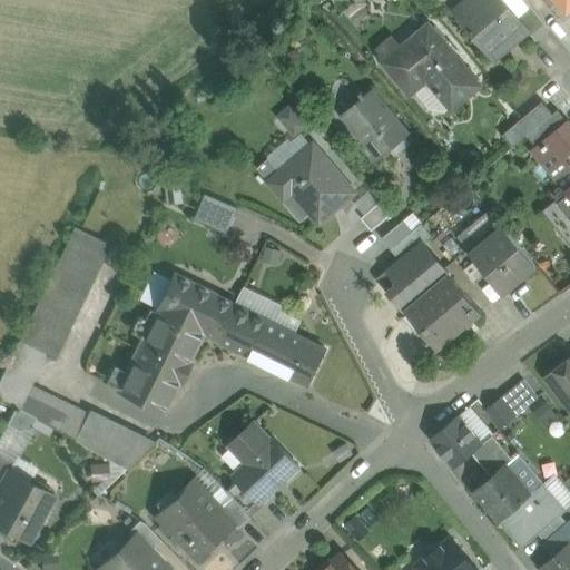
[(518,17),(503,0),(469,0),(453,13),(492,60),(527,31),(529,30),(518,17)]
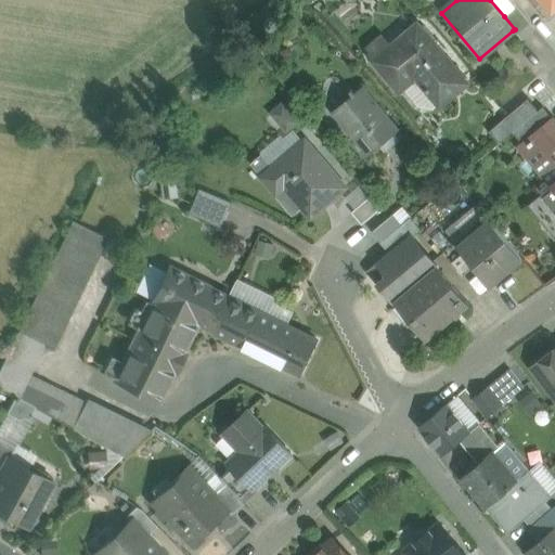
[(554,0),(541,0),(552,13),(554,9),(554,0)]
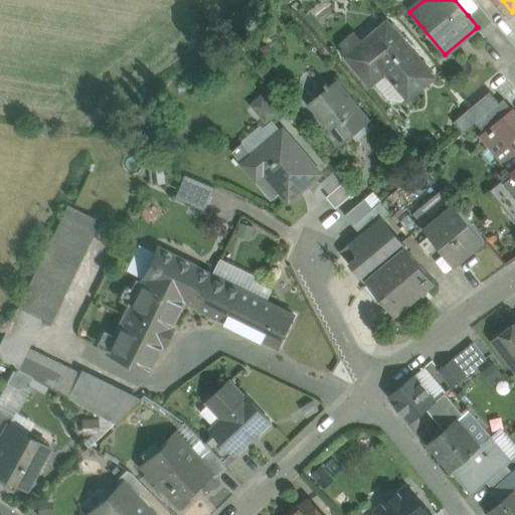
[(493,24),(478,6),(468,15),(478,27),(476,28),(482,34),(493,24)]
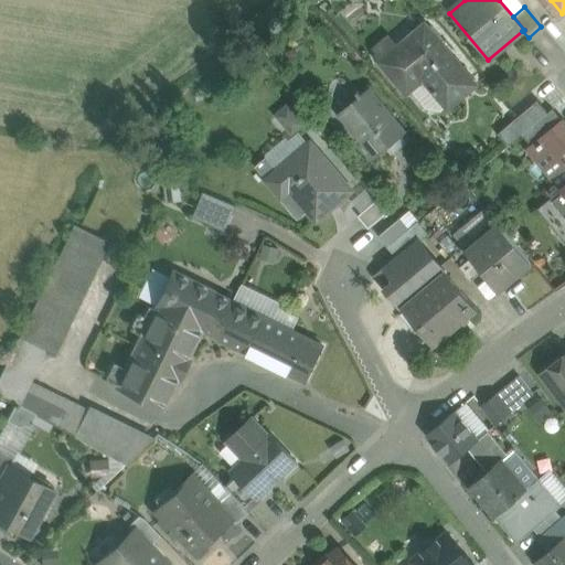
[(476,85),(425,25),(380,62),(406,94),(425,78),(435,91),(432,94),(433,96),(437,93),(449,107),(476,85)]
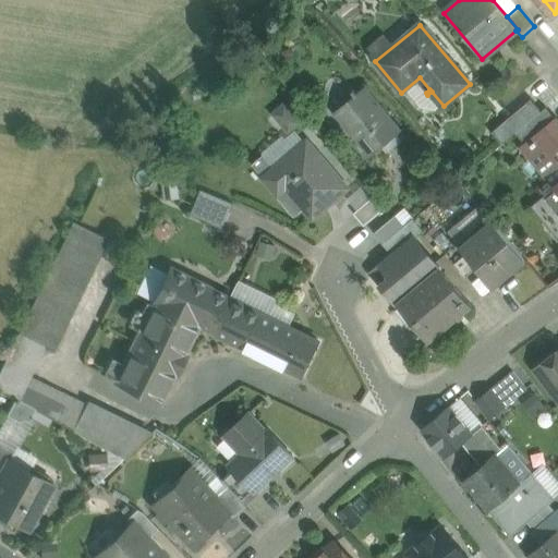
[(399,132),(363,88),(335,112),(371,156),(399,132)]
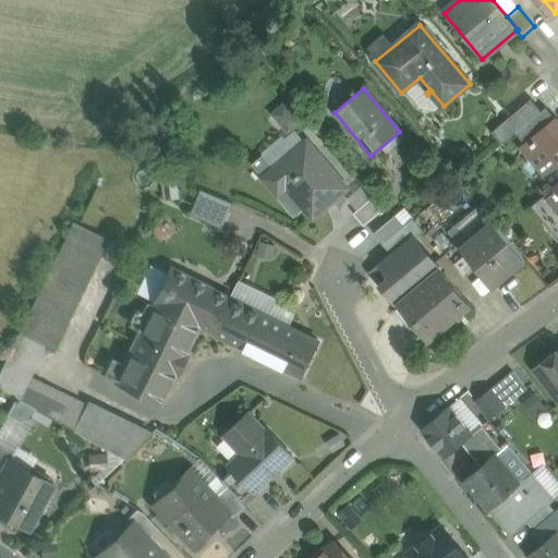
[(530,101),(505,122),(514,133),(540,112),(530,101)]
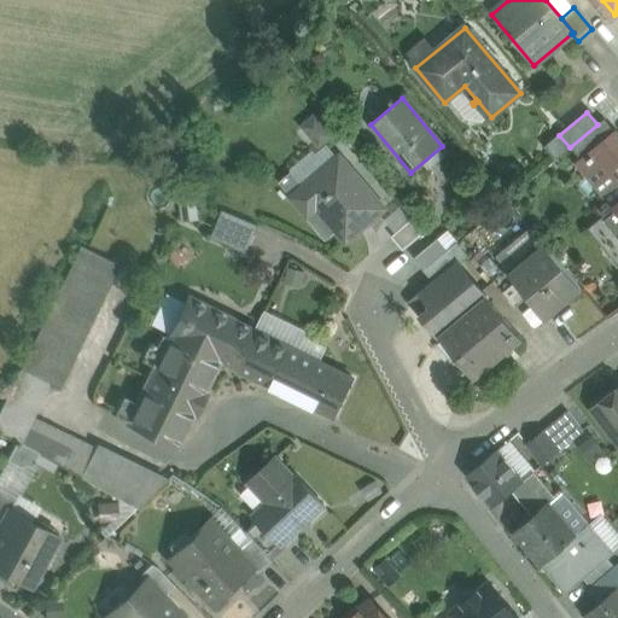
[(332,136),(315,117),(303,127),(320,147),(332,136)]
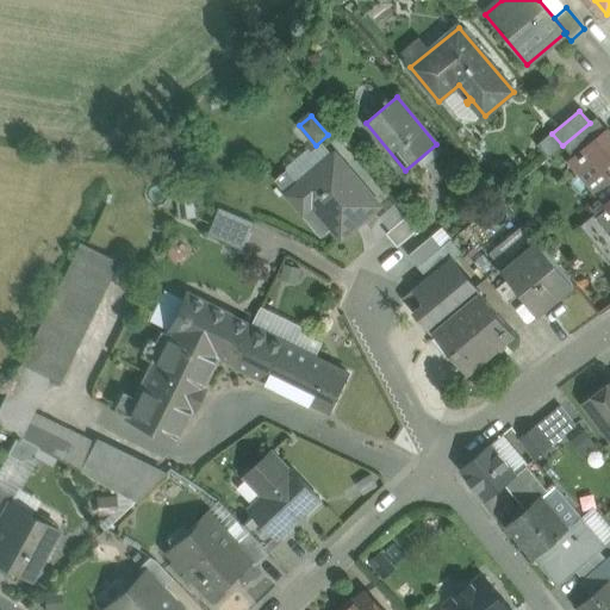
[(590,123),(562,145),(576,161),(577,162),(580,160),(583,162),(587,159),(585,156),(589,154),(584,148),(607,130),(596,118),(590,123)]
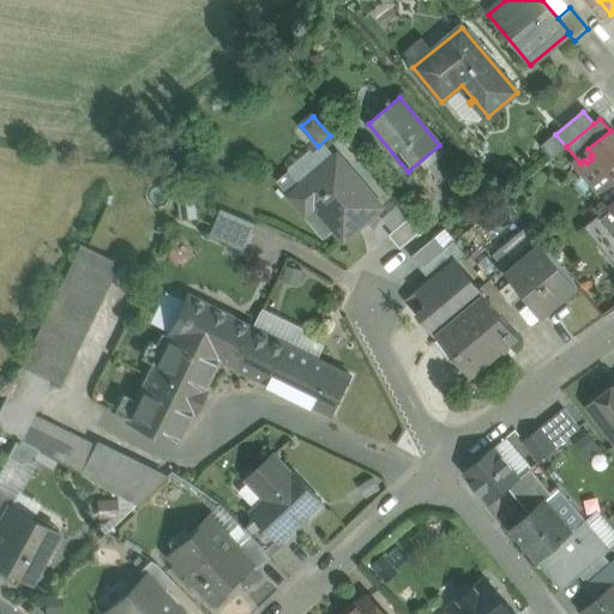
[(613,134),(611,131),(588,149),(593,155),(589,157),(591,160),(587,163),(584,161),(581,163),(579,162),(576,166),(606,200),(595,209),(600,215),(611,206),(613,211),(613,134)]
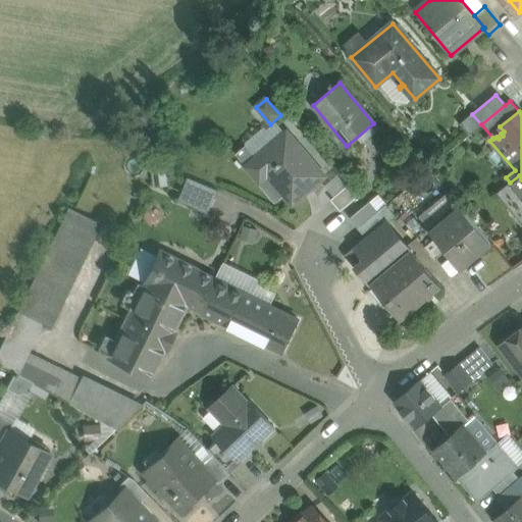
[(324,176),(286,133),(257,158),(246,145),(236,154),(247,166),(275,201),(283,195),(292,204),(324,176)]
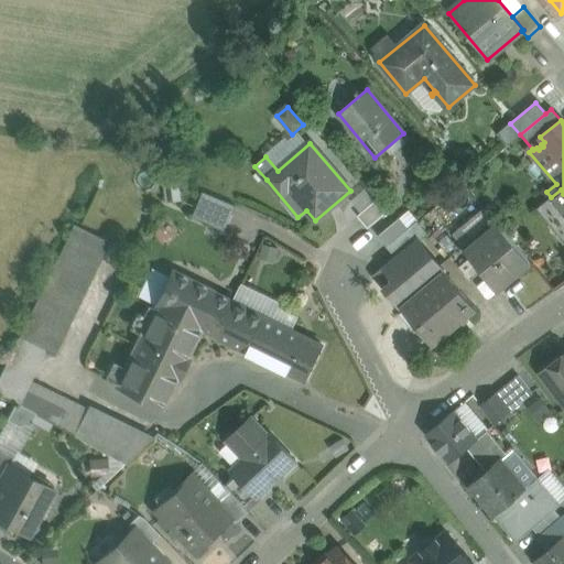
[(379,198),(368,186),(350,202),(360,213),(379,198)]
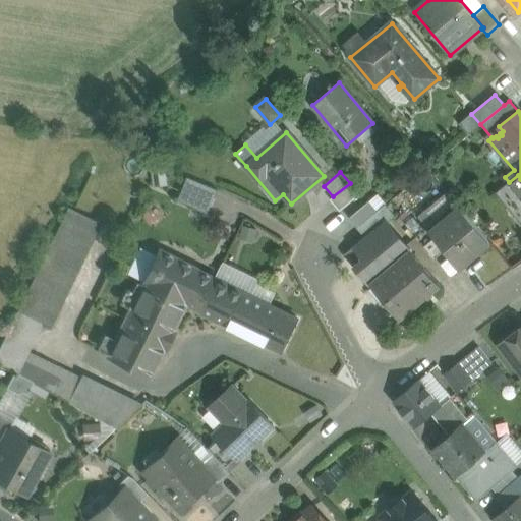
[(520,179),(518,175),(509,182),(508,183),(520,197),(520,201),(511,211),(520,222),(520,179)]
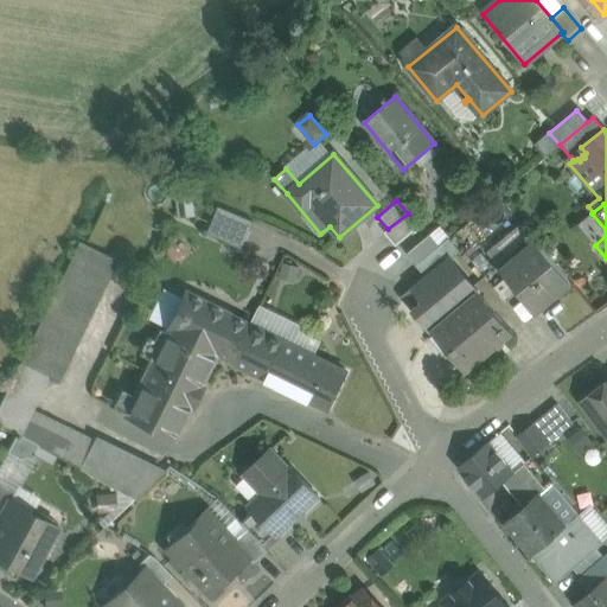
[(253,222),(216,208),(205,235),(241,249),(253,222)]
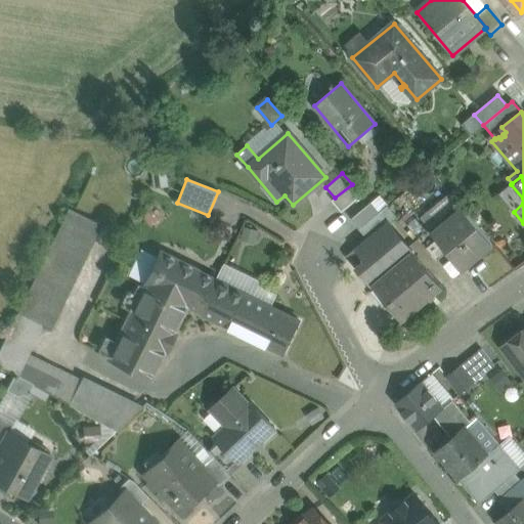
[(335,198),(332,201),(342,212),(361,195),(352,184),(335,198)]
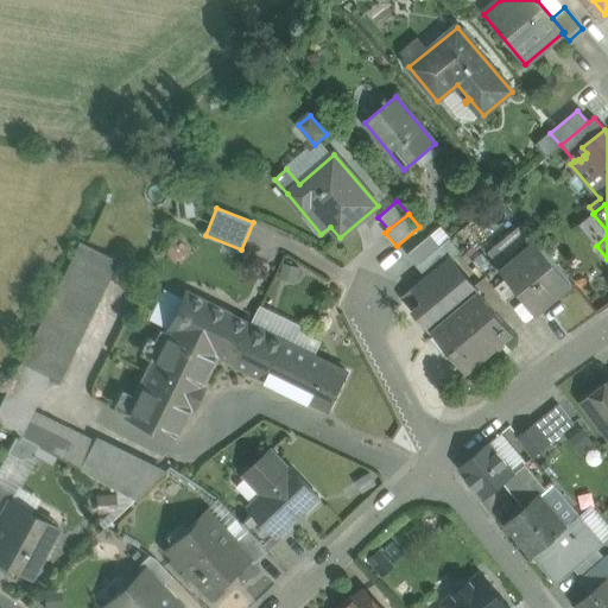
[(488,248),(498,264),(534,241),(524,225),(488,248)]
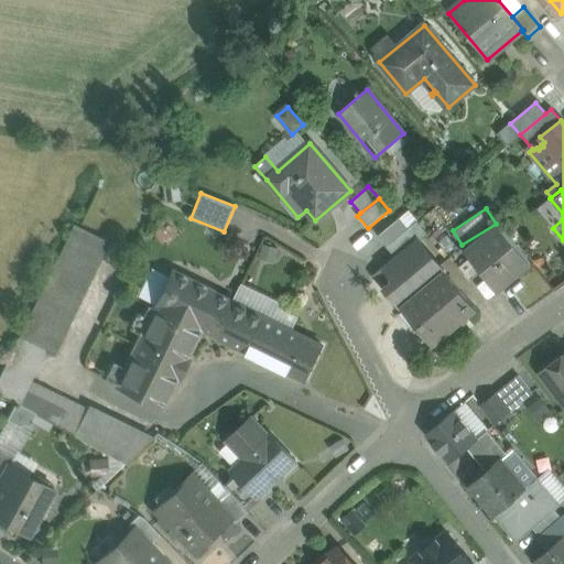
[(399,218),(378,237),(387,247),(408,229),(399,218)]
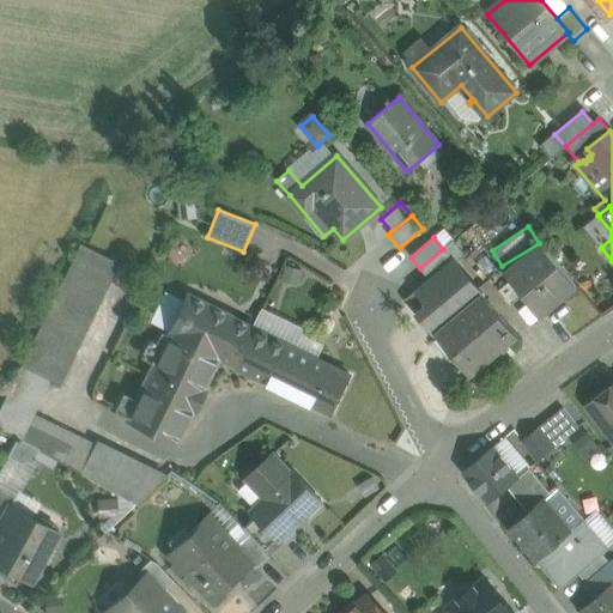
[(443,249),(420,268),(431,280),(431,281),(455,261),(456,262),(466,255),(454,241),(443,249)]
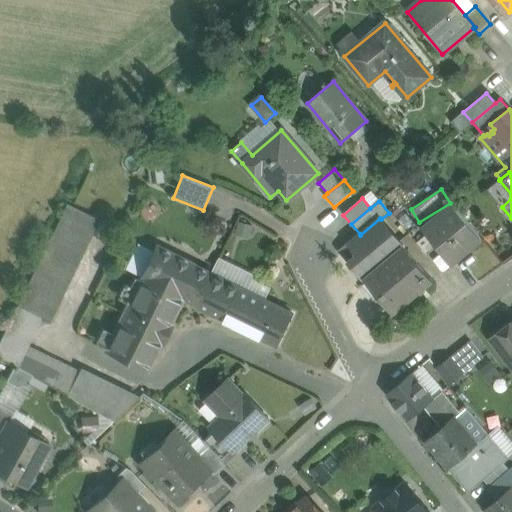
[(481,239),(452,204),(423,227),(422,228),(437,246),(452,263),(469,249),(468,248),(479,239),(480,240),(481,239)]
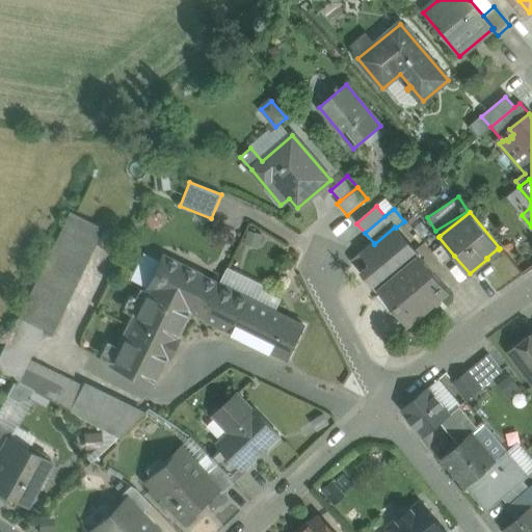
[(70,213),(19,319),(42,330),(42,331),(51,336),(103,229),(70,213)]
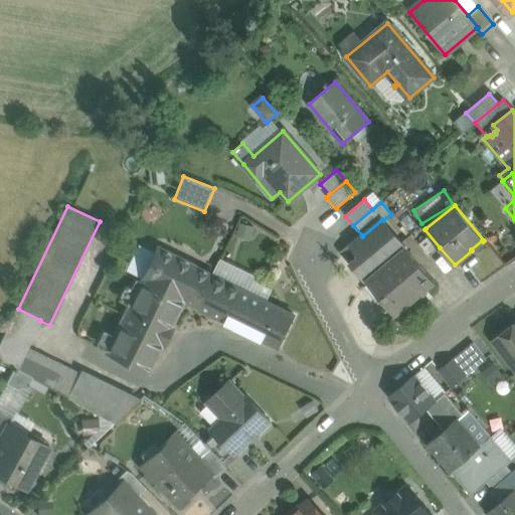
[(342,251),(394,315),(435,281),(383,220),(382,219),(362,236),(362,235),(342,251)]
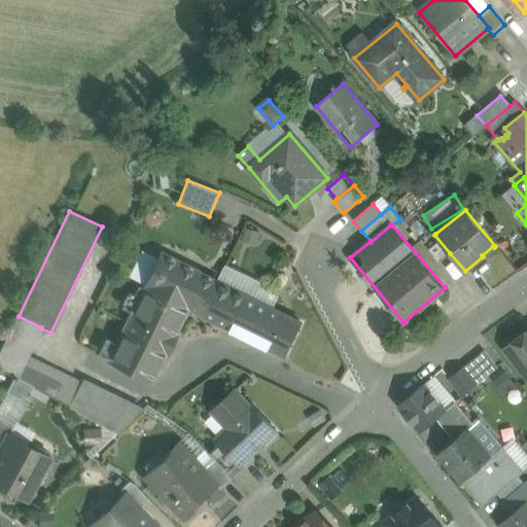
[(450,253),(434,235),(435,234),(432,231),(421,240),(438,261),(450,253)]
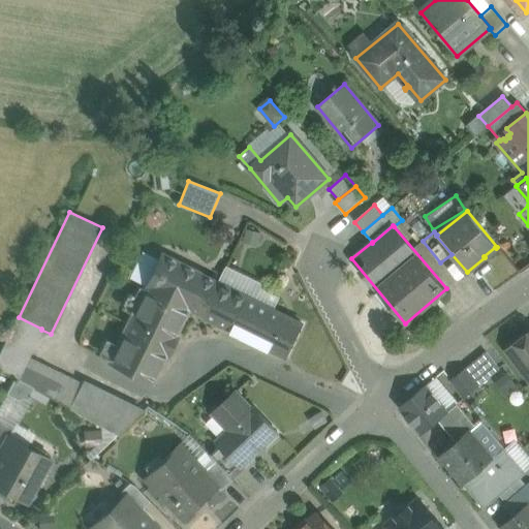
[(218,283),(161,255),(146,287),(187,308),(187,309),(203,316),(218,283)]
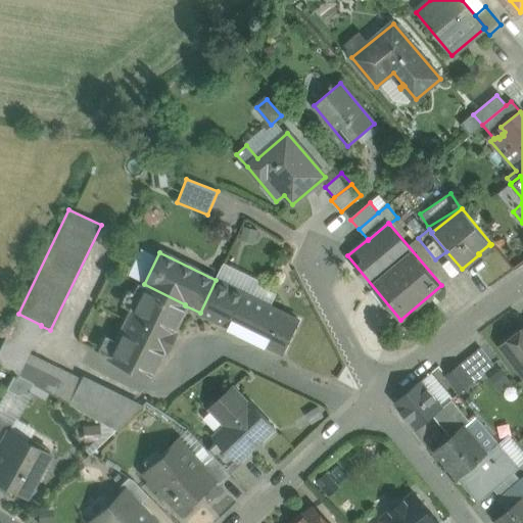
[(299,321),(216,280),(200,313),(283,353),(299,321)]
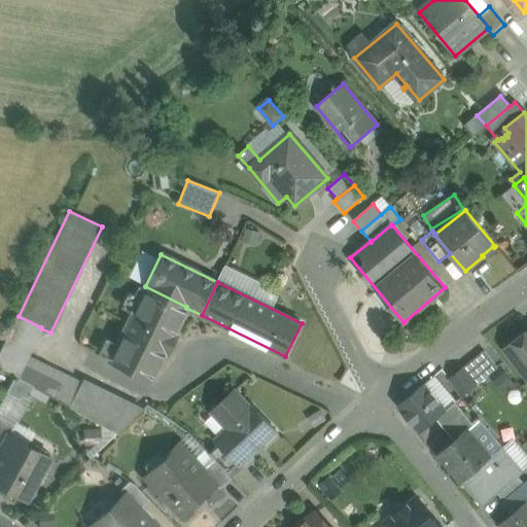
[(145,286),(108,361),(150,382),(186,308),(186,307),(145,286)]
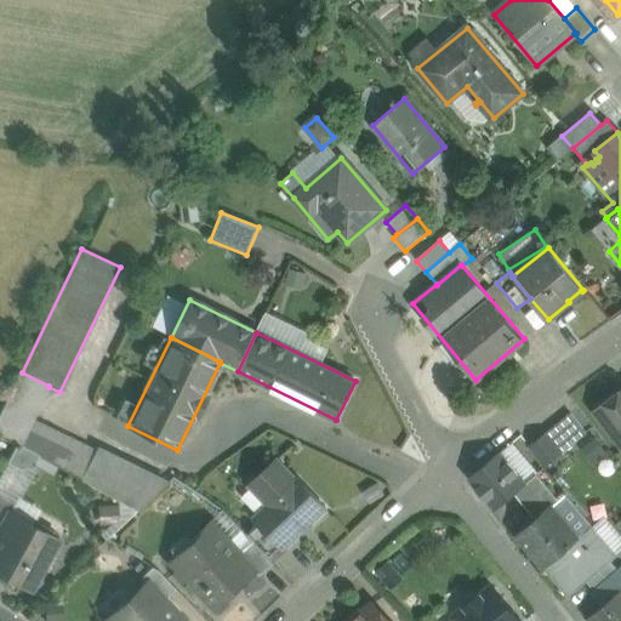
[(49,386),(22,372),(0,416),(0,434),(17,445),(20,446),(21,446),(33,420),(49,387),(49,386)]
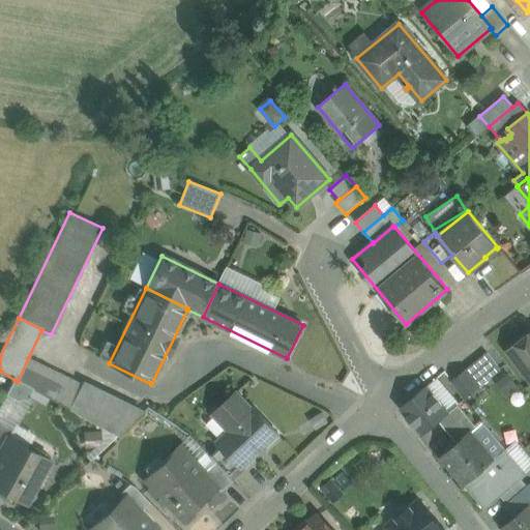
[(529,332),(508,349),(529,377),(529,332)]
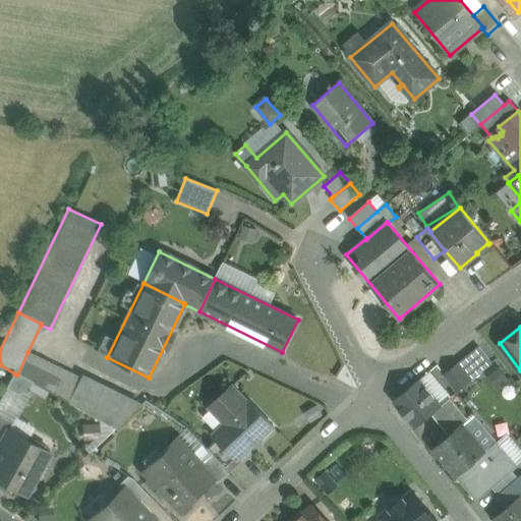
[(491,364),(478,347),(459,363),(471,381),(491,364)]
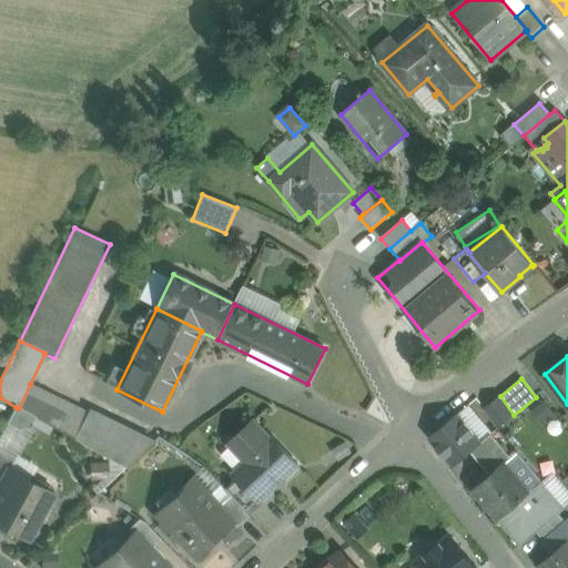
[(89,413),(30,384),(19,408),(36,417),(75,439),(89,413)]
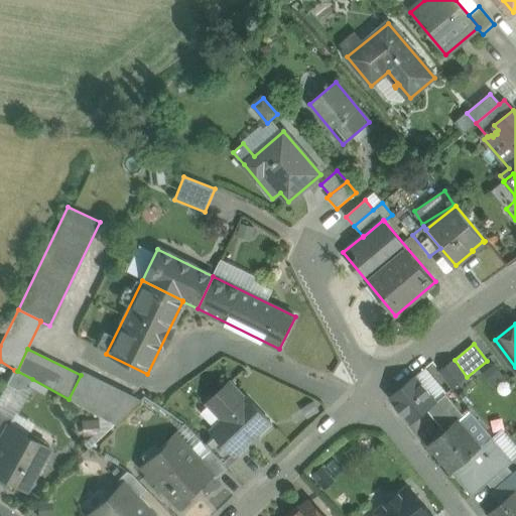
[(455,360),(439,372),(453,389),(467,377),(455,360)]
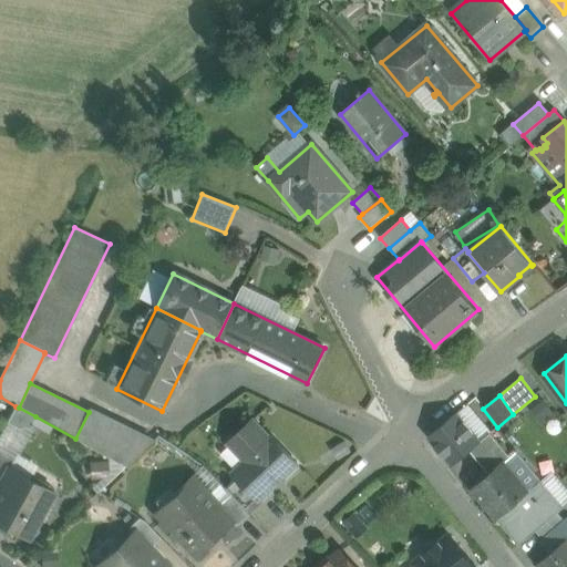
[(542,399),(529,411),(542,423),(554,411),(542,399)]
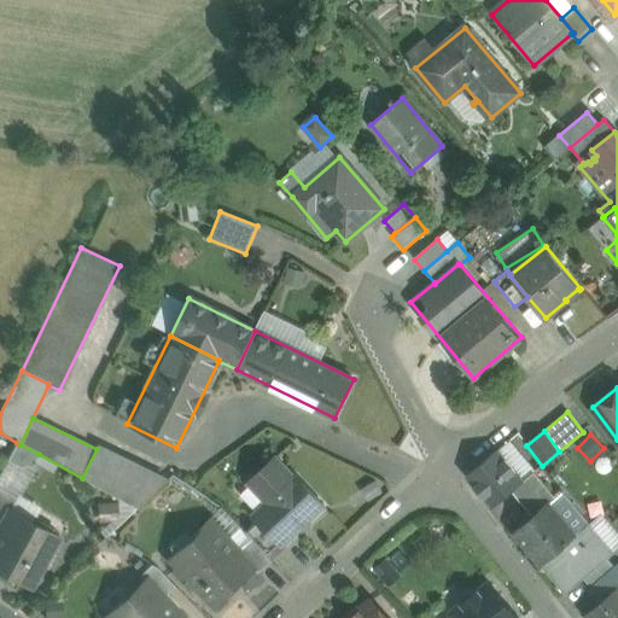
[(19,444),(17,443),(7,460),(21,467),(34,464),(39,454),(19,444)]
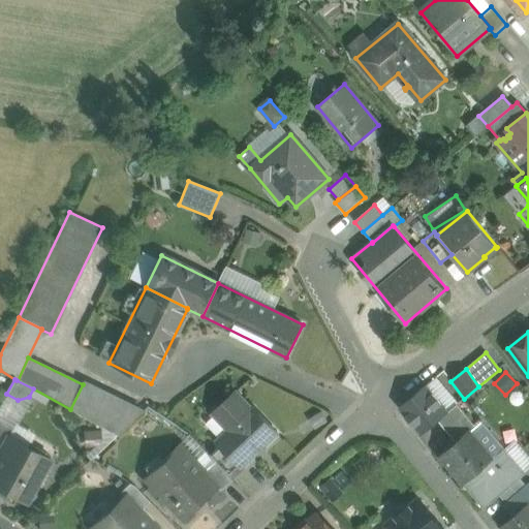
[(142,412),(83,384),(70,409),(103,428),(118,435),(142,412)]
